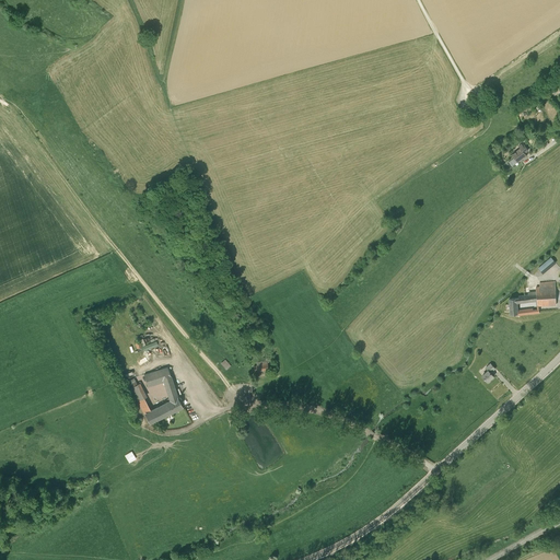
[(511,166),(517,161),(518,162),(526,155),(525,153),(528,150),(523,143),(520,146),(521,148),(515,152),(512,154),(514,158),(509,162),(511,166)]
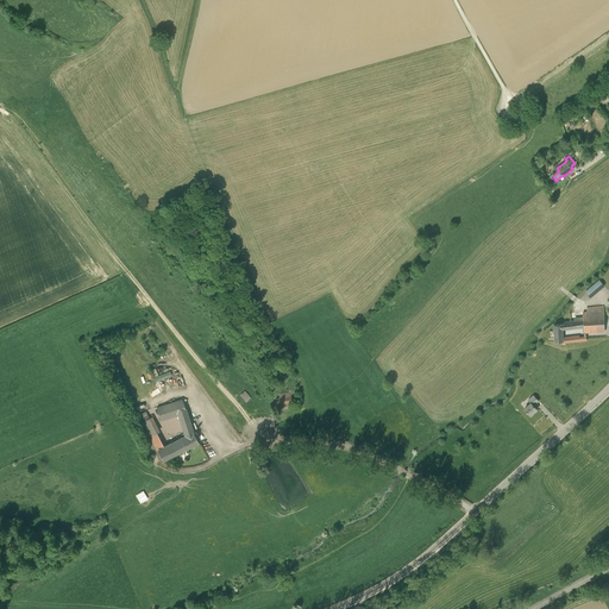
[(592,297),(607,284),(600,278),(586,292),(592,297)]
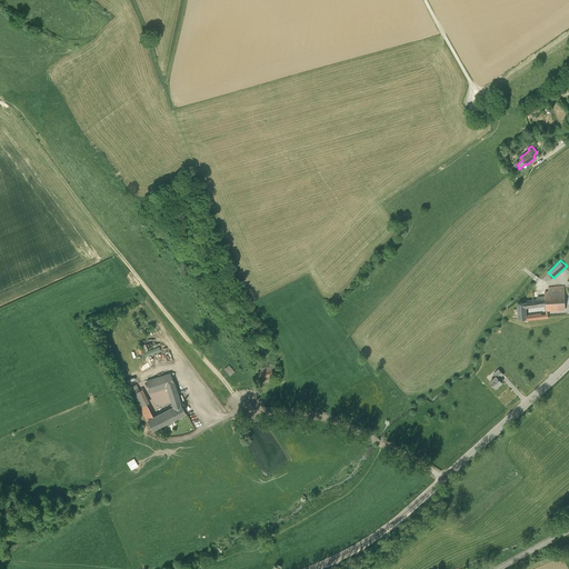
[(547,310),(548,310),(565,310),(565,305),(563,286),(556,287),(548,287),(549,291),(546,291),(546,296),(547,306),(547,310)]
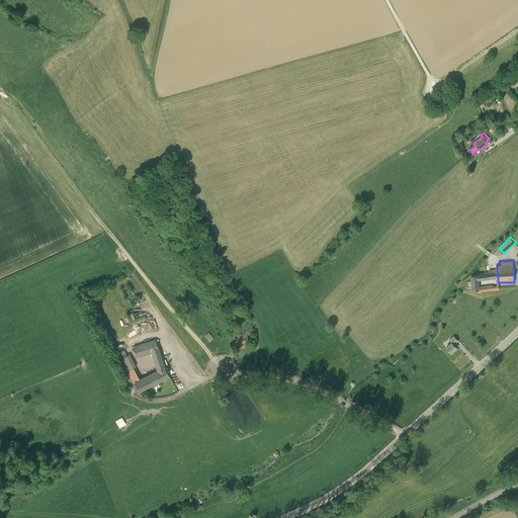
[(480,290),(480,286),(479,280),(498,278),(497,269),(489,270),(489,272),(480,273),(480,275),(470,276),(471,291),(480,290)]
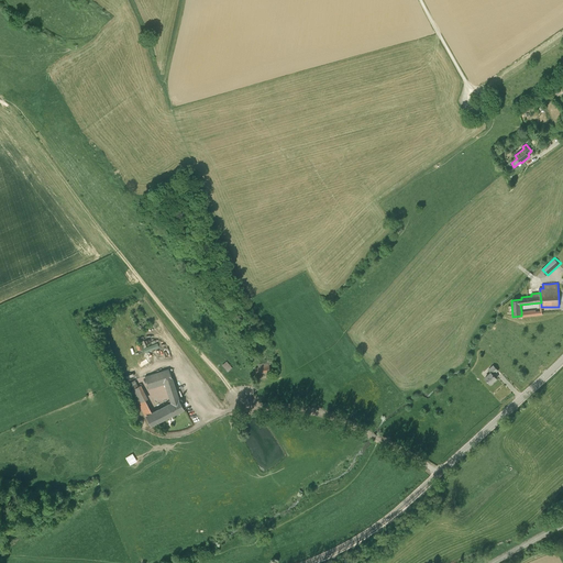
[(144,353),(159,348),(157,343),(143,349),(144,353)]
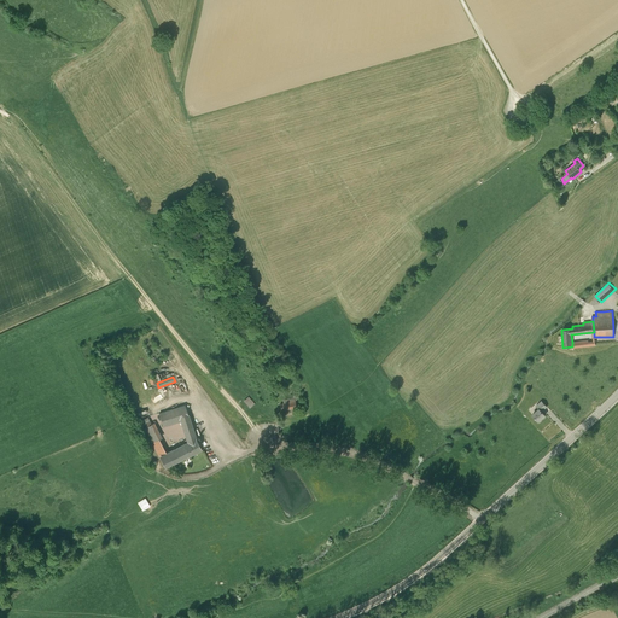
[(245,400),(251,407),(255,403),(249,396),(245,400)]
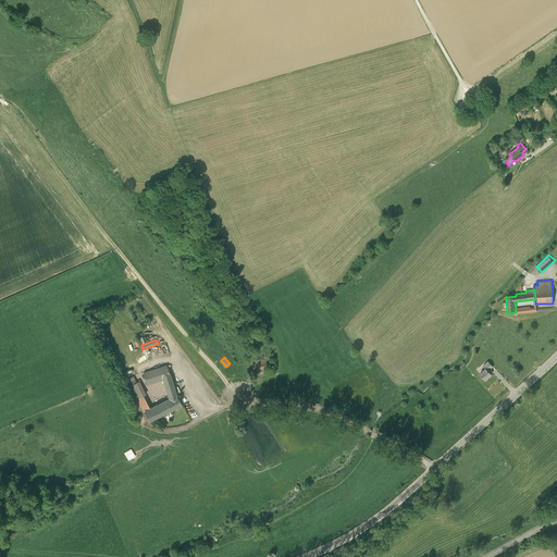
[(267,367),(265,361),(265,359),(255,360),(256,363),(252,363),(254,369),(267,367)]
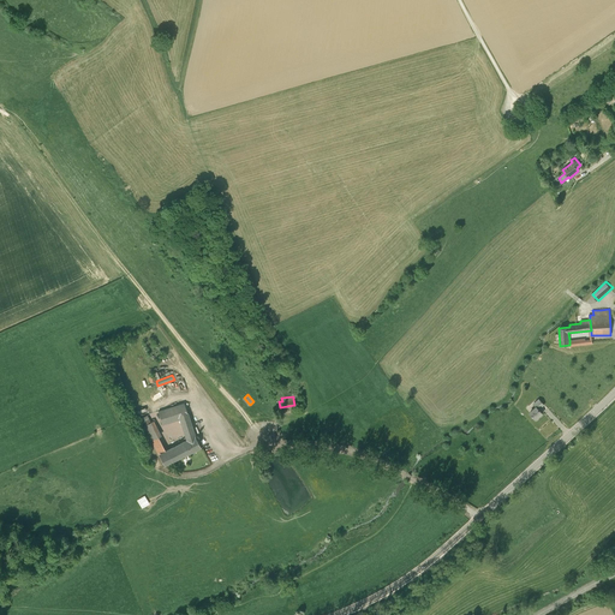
[(543,413),(539,410),(544,405),(539,399),(533,404),(535,407),(530,412),(536,419),(543,413)]
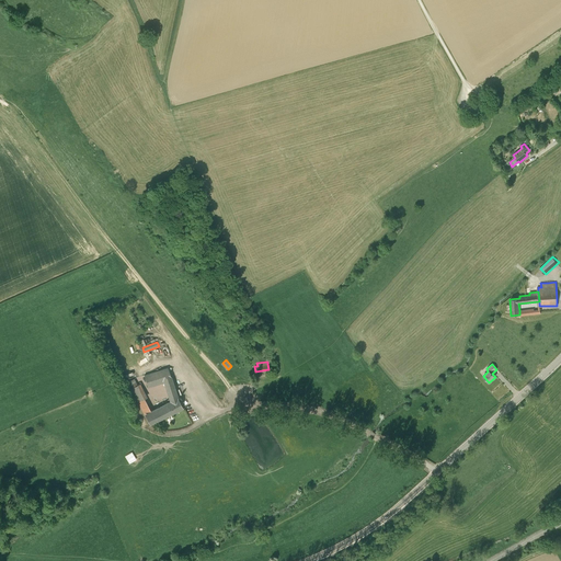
[(172,413),(183,408),(176,393),(168,368),(145,376),(148,387),(163,382),(170,401),(150,411),(137,386),(134,378),(129,381),(133,388),(132,389),(150,424),(172,413)]
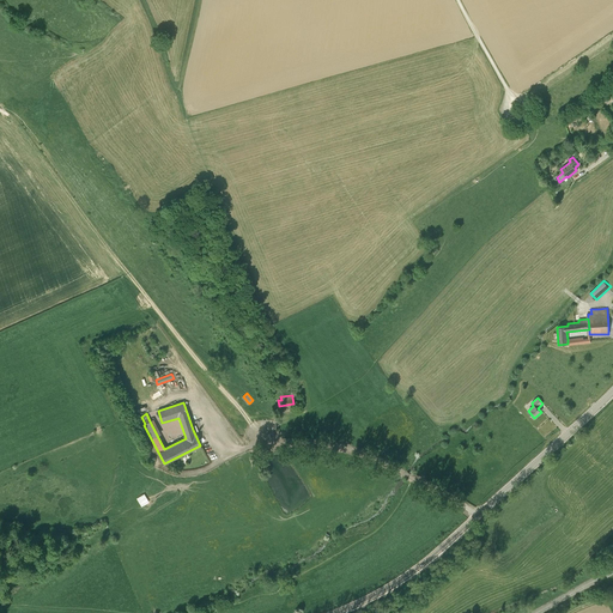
[(144,493),(137,498),(141,507),(149,502),(144,493)]
